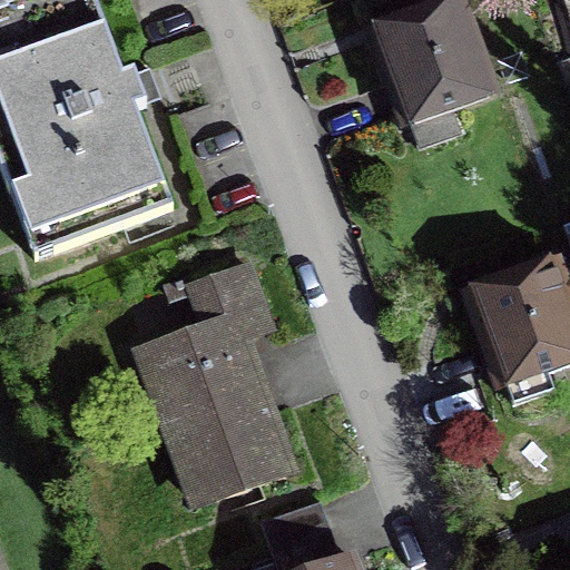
[(0,0),(0,178),(7,197),(29,189),(53,256),(119,232),(174,212),(133,98),(96,0),(20,0),(7,5),(5,0),(0,0)]
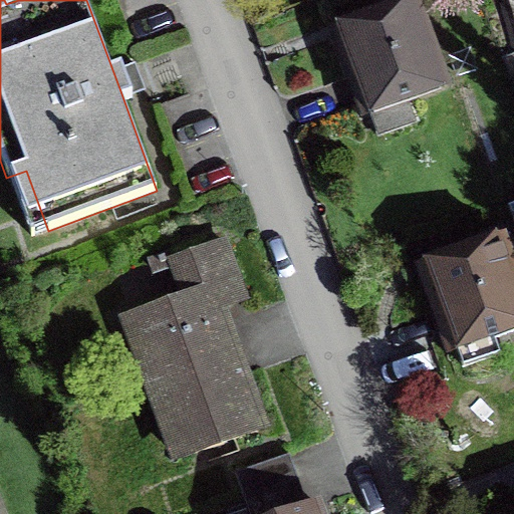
[(453,87),(420,0),(401,0),(326,27),(361,120),(371,116),(378,137),(416,122),(409,103),(453,87)]
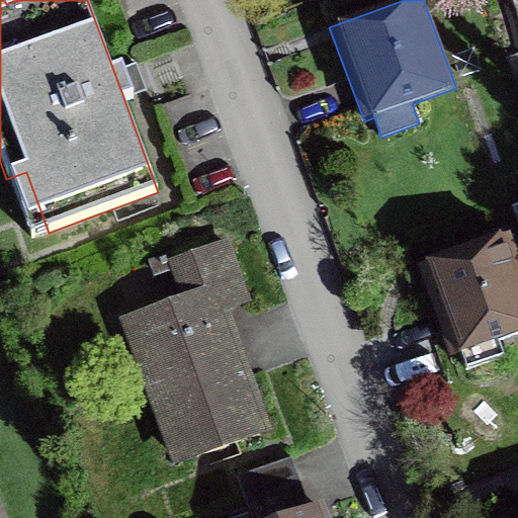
[(471,366),(500,356),(496,344),(517,336),(517,251),(511,232),(417,265),(451,361),(467,355),(471,366)]
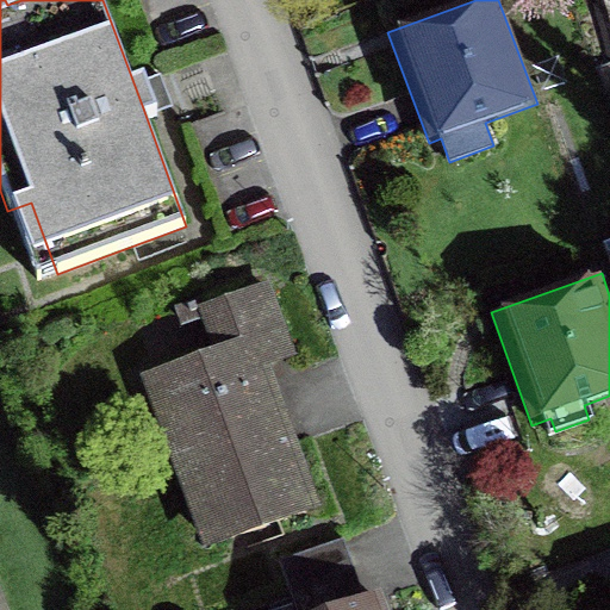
[(201,551),(322,506),(271,366),(297,356),(269,280),(197,306),(212,349),(138,375),(201,551)]
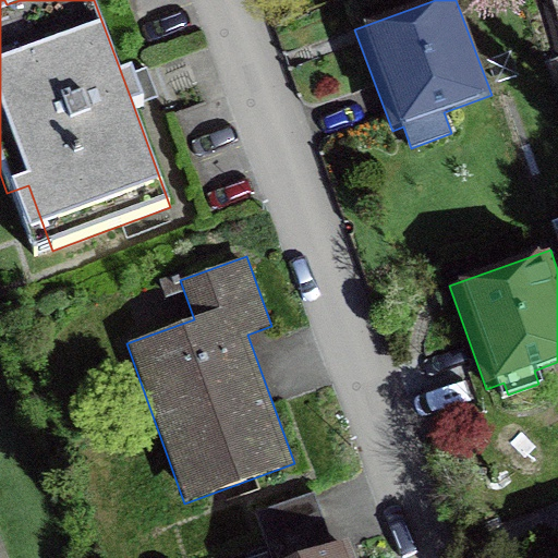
[(313,492),(254,512),(265,544),(324,523),(313,492)]
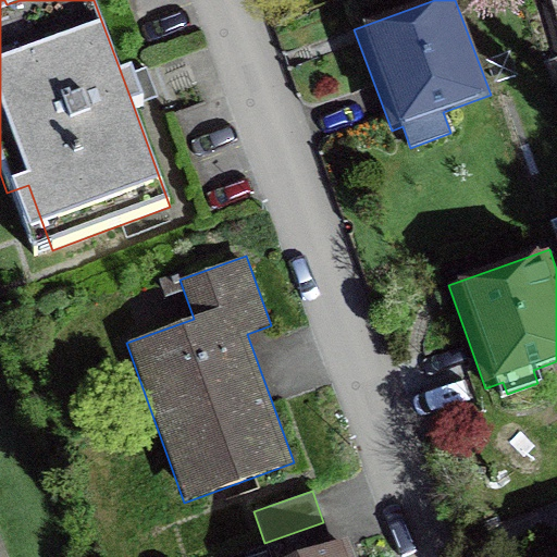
[(332,547),(323,522),(264,543),(267,552),(249,556),(354,556),(349,542),(332,547)]
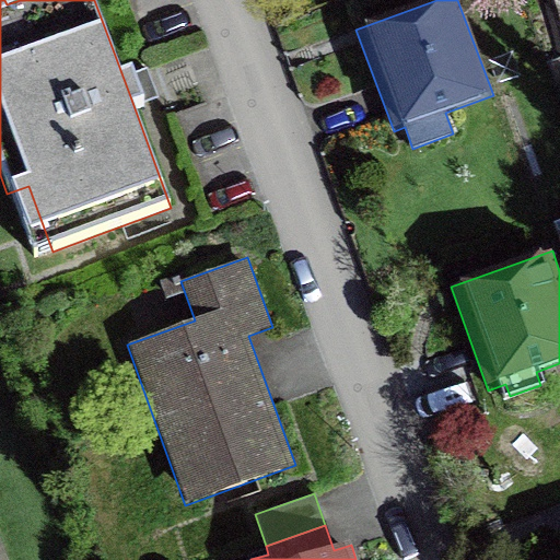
All buildings are outlined.
